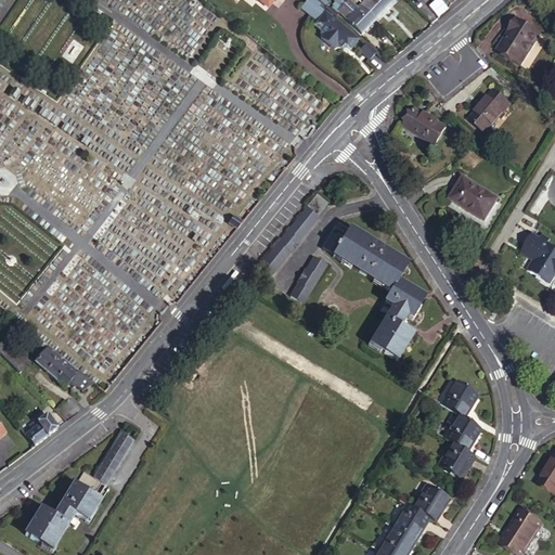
[(312,1),(311,0),(308,0),(302,8),(319,21),(324,14),(326,12),(318,5),(312,1)]
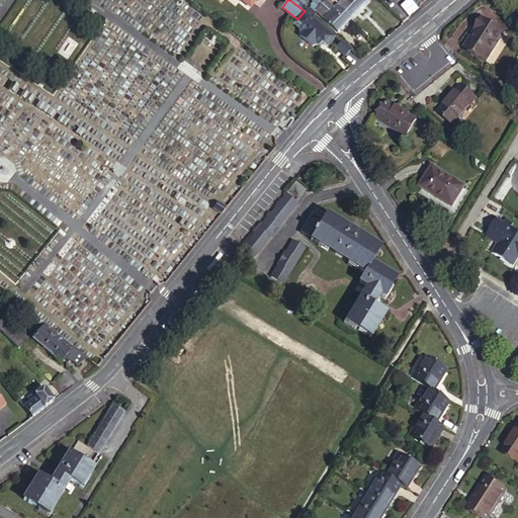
[(316,13),(323,20),(331,11),(337,16),(339,14),(333,9),(334,7),(326,0),(325,0),(324,2),(322,0),(308,0),(316,7),(319,4),(320,6),(318,9),(315,12),(316,13)]
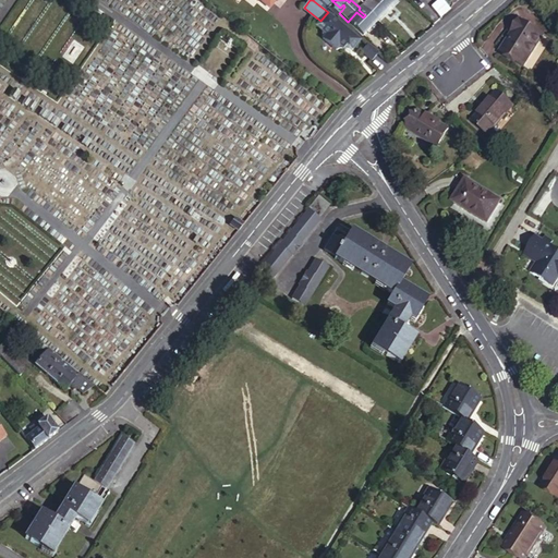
[(366,0),(364,2),(372,10),(368,13),(377,21),(396,0),(366,0)]
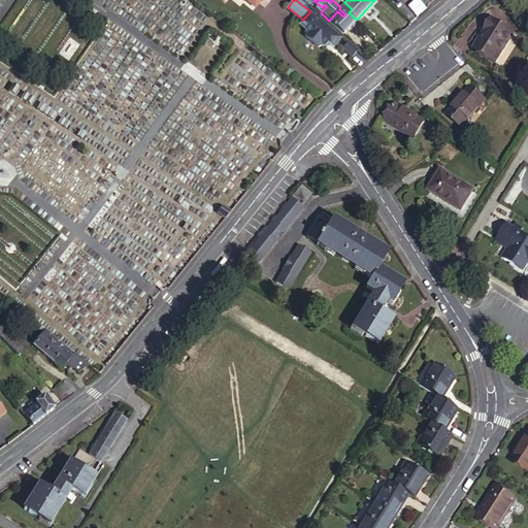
[(421,14),(427,8),(421,0),(419,0),(413,6),(421,14)]
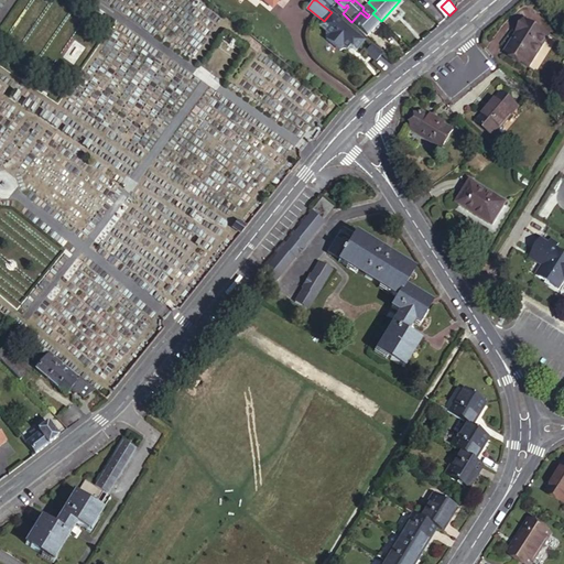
[(323,6),(331,11),(334,7),(327,1),(323,6)]
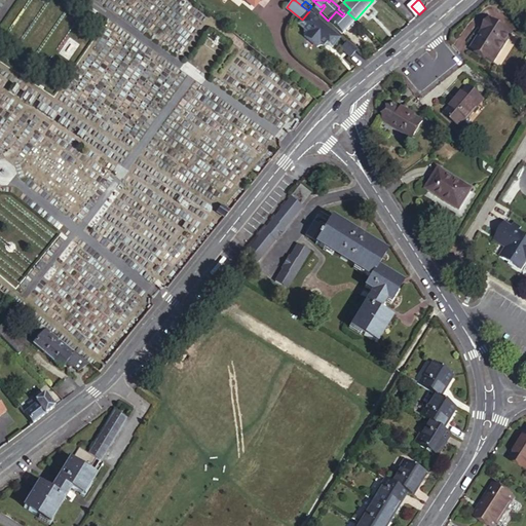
[(343,34),(355,20),(347,12),(350,9),(343,2),(339,7),(338,9),(344,14),(342,16),(336,11),(328,21),(343,34)]
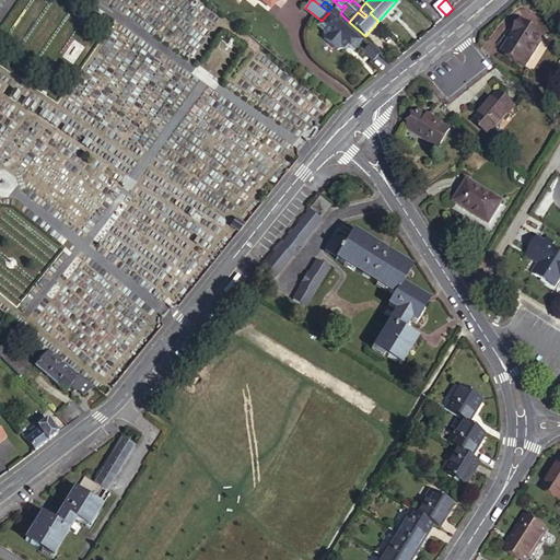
[(338,19),(341,14),(340,13),(331,7),(328,11),(338,19)]
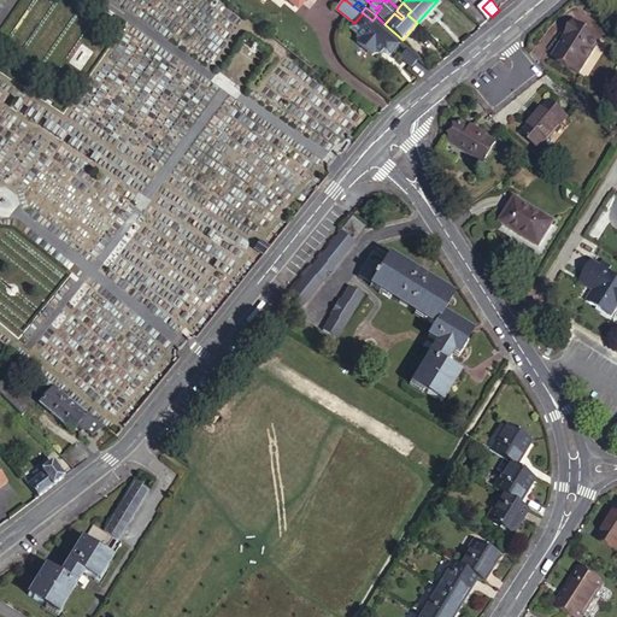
[(363,13),(360,16),(354,23),(353,24),(360,30),(357,34),(358,42),(372,54),(381,54),(383,50),(391,56),(400,45),(363,13)]
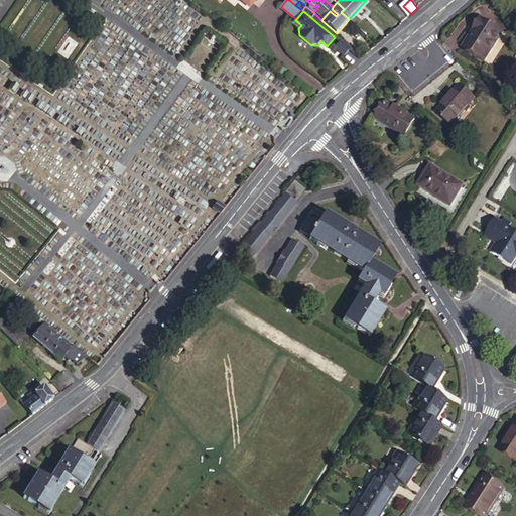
[(499,32),(477,18),(470,29),(472,30),(462,48),(481,60),(499,32)]
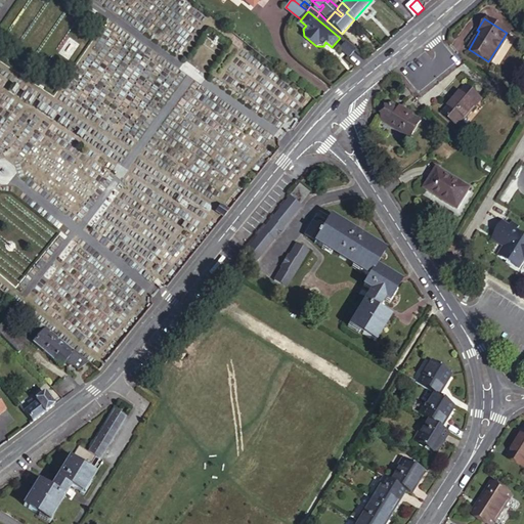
[(479,31),(477,30),(467,47),(469,49),(479,31)]
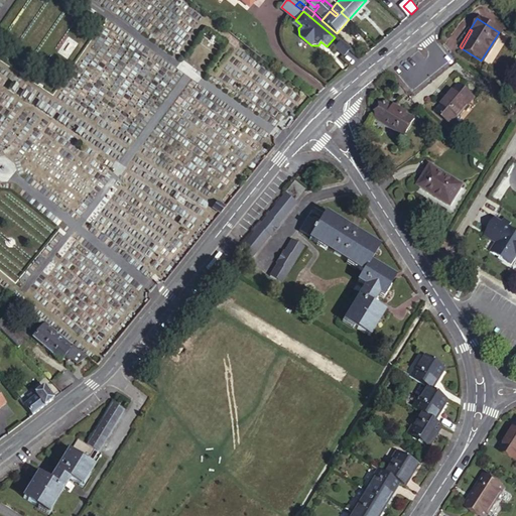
[(340,41),(335,48),(345,56),(350,49),(340,41)]
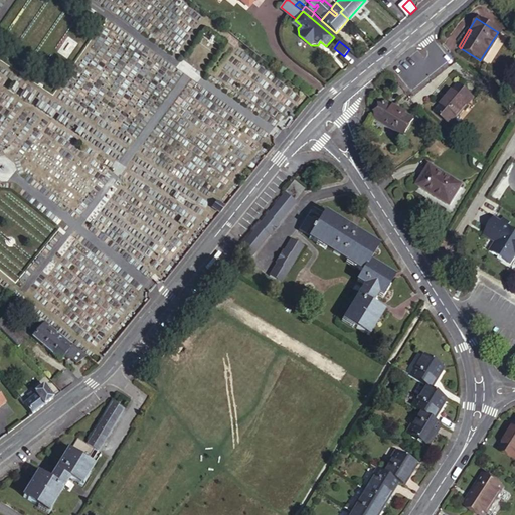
[(454,88),(439,112),(456,123),(471,99),(454,88)]
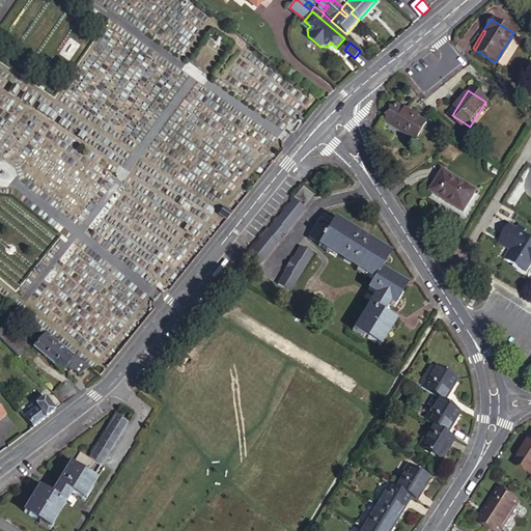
[(416,141),(425,123),(396,107),(386,126),(416,141)]
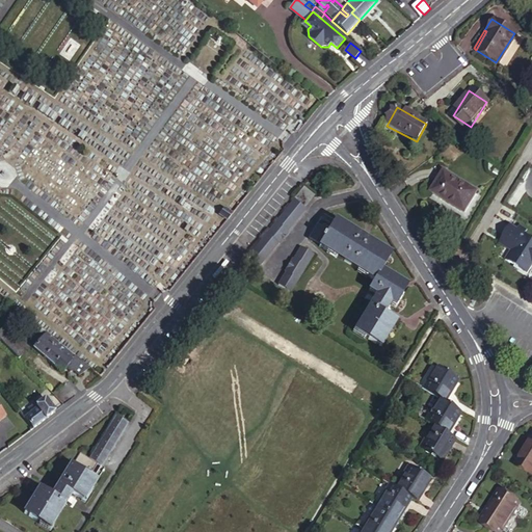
[(431,193),(464,214),(477,193),(444,173),(431,193)]
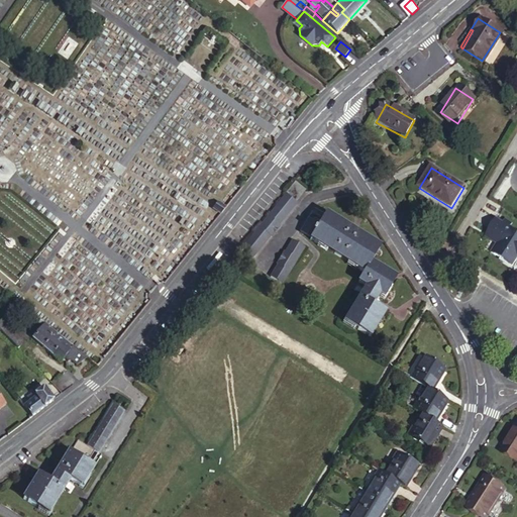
[(298,197),(306,186),(296,180),(288,191),(298,197)]
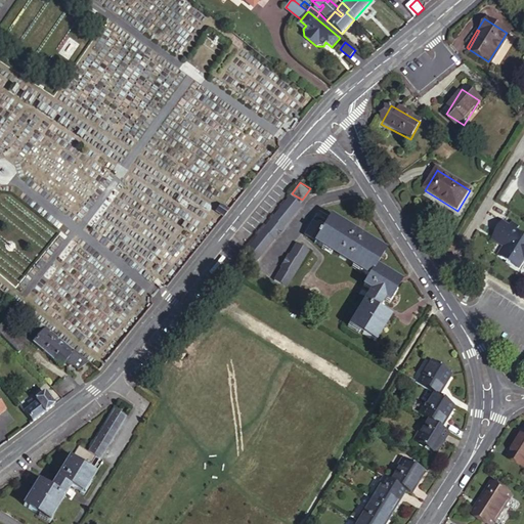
[(256,260),(256,259),(273,236),(275,237),(285,225),(284,224),(301,203),(291,194),(290,194),(245,251),(256,260)]
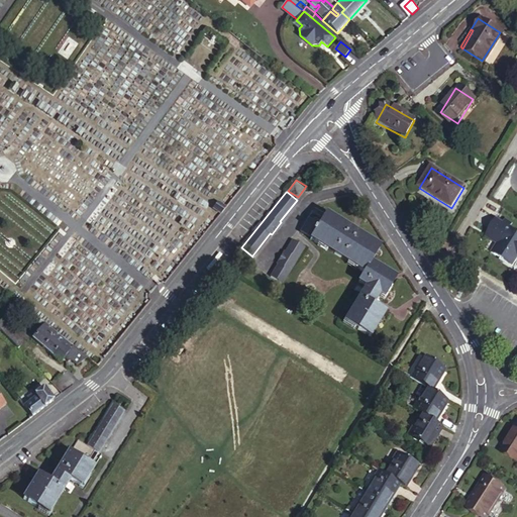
[(221,213),(226,206),(220,201),(215,207),(221,213)]
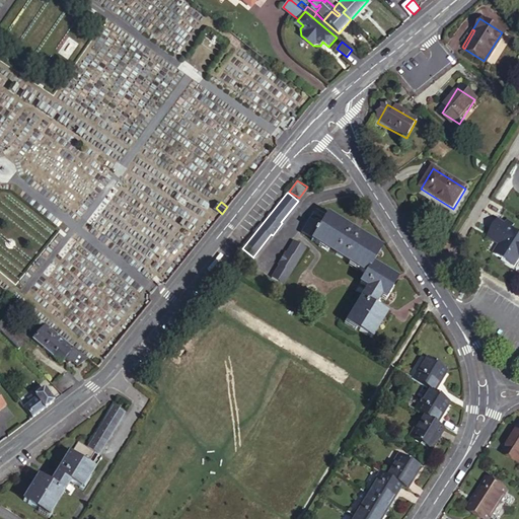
[(313,218),(309,216),(300,230),(311,237),(311,238),(319,243),(320,241),(327,246),(326,248),(349,262),(350,261),(358,265),(357,267),(365,272),(359,282),(366,286),(348,317),(357,323),(355,327),(371,337),(385,312),(374,305),(380,294),(382,296),(388,286),(390,287),(395,278),(371,262),(380,246),(371,241),(370,243),(363,238),(364,237),(342,223),(341,225),(334,220),(335,218),(325,213),(321,220),(315,216),(313,218)]
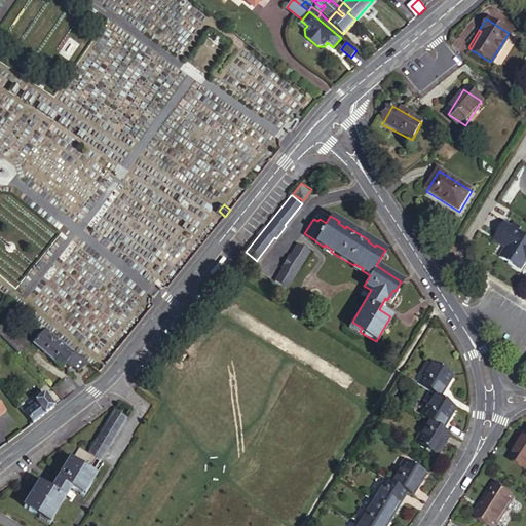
[(525,234),(520,231),(513,227),(505,222),(497,236),(512,245),(510,249),(506,248),(505,249),(500,258),(523,271),(525,266),(525,234)]
